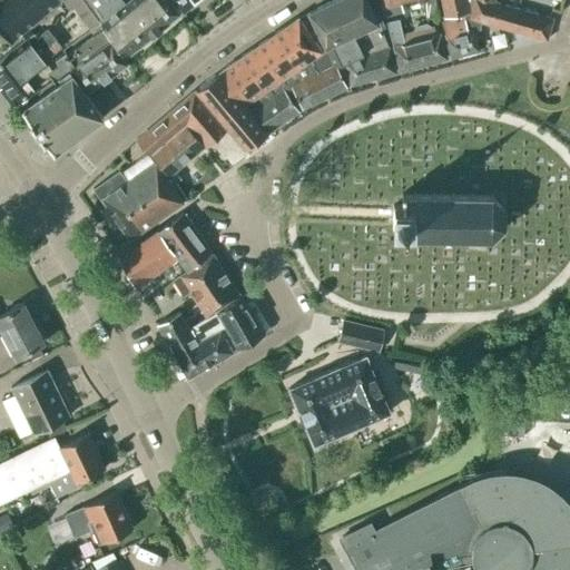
[(0,0),(0,29),(10,41),(58,0),(0,0)]
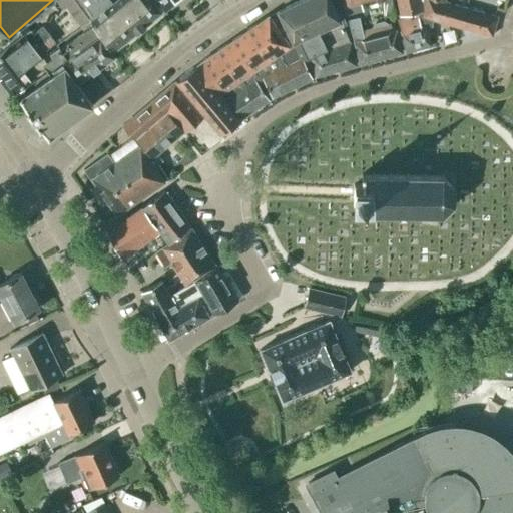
[(77,0),(89,18),(88,19),(111,53),(161,13),(150,0),(117,0),(112,4),(109,0),(77,0)]
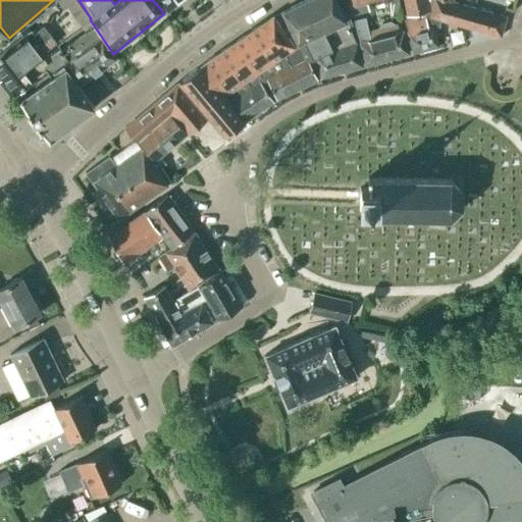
[(158,0),(167,11),(180,0),(158,0)]
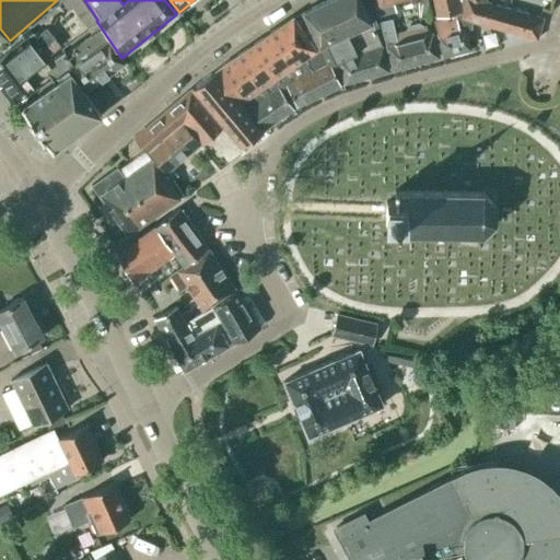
[(340,85),(343,84),(388,72),(382,48),(371,23),(360,0),(329,0),(303,12),(293,18),(216,71),(216,70),(211,73),(195,85),(195,86),(190,89),(238,147),(264,129),(293,109),(296,106),(296,107),(340,85)]
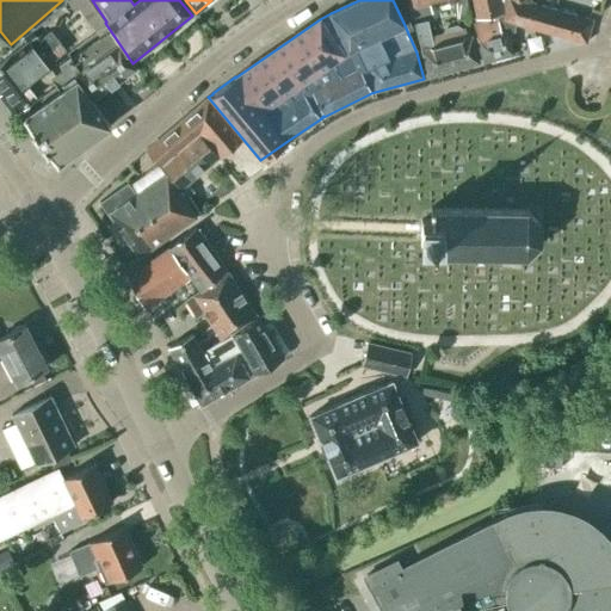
[(408,0),(414,18),(432,13),(429,4),(442,0),(448,0),(449,4),(454,2),(457,20),(469,18),(466,0),(408,0)]
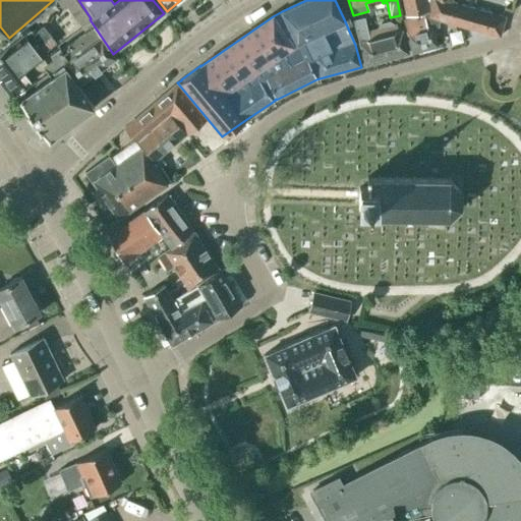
[(426,21),(432,0),(402,0),(406,16),(413,15),(413,18),(403,20),(412,53),(437,47),(430,22),(426,21)]
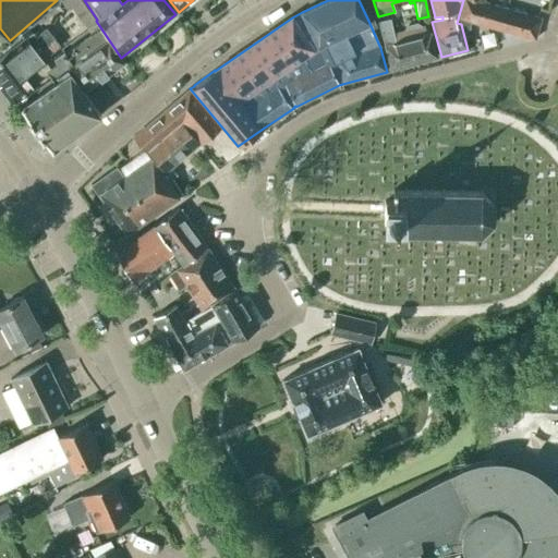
[(541,19),(496,7),(489,27),(534,39),(541,19)]
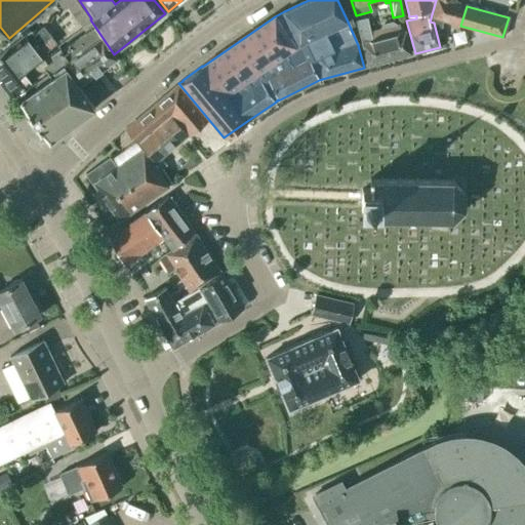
[(392,59),(389,49),(384,50),(378,30),(369,33),(365,17),(355,21),(368,66),(392,59)]
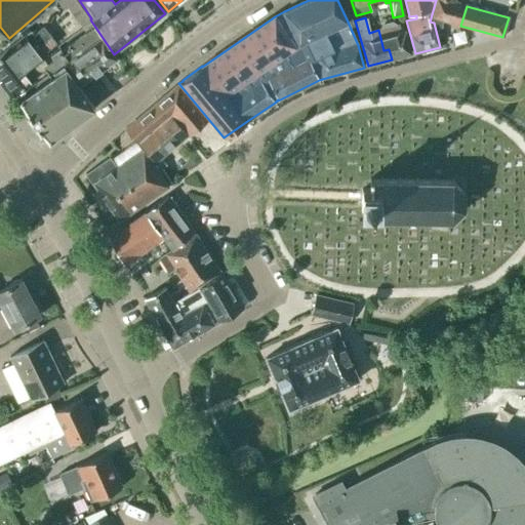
[(401,33),(399,25),(396,26),(395,23),(392,21),(381,24),(378,27),(379,30),(378,30),(384,50),(389,49),(392,59),(411,54),(405,32),(401,33)]
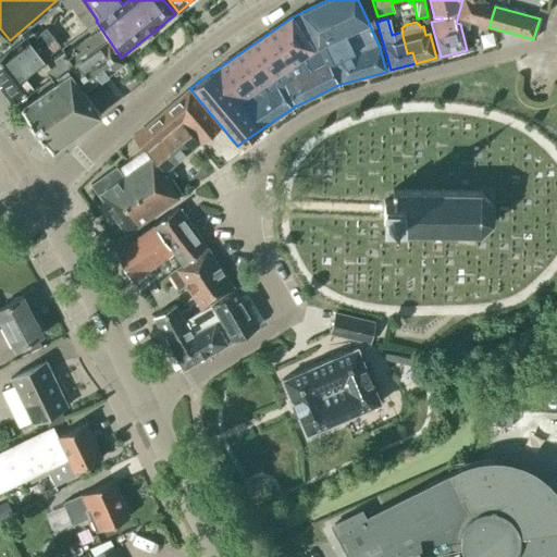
[(123,62),(100,28),(99,29),(96,24),(87,31),(90,35),(64,53),(67,57),(75,65),(69,71),(83,90),(123,62)]
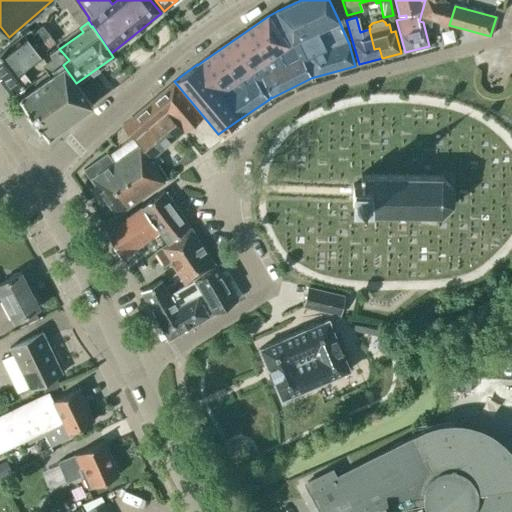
[(41,59),(38,55),(55,42),(42,26),(32,34),(30,30),(0,54),(0,77),(12,93),(33,77),(27,70),(41,59)]
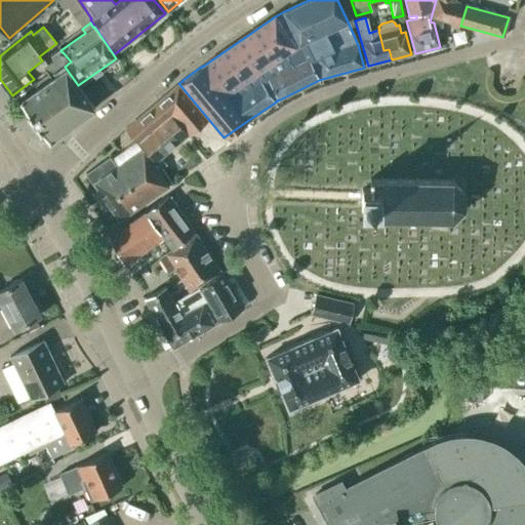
[(94,108),(78,85),(65,67),(71,62),(64,53),(43,68),(51,78),(19,99),(28,111),(28,112),(40,129),(41,129),(49,140),(59,132),(61,132),(94,108)]
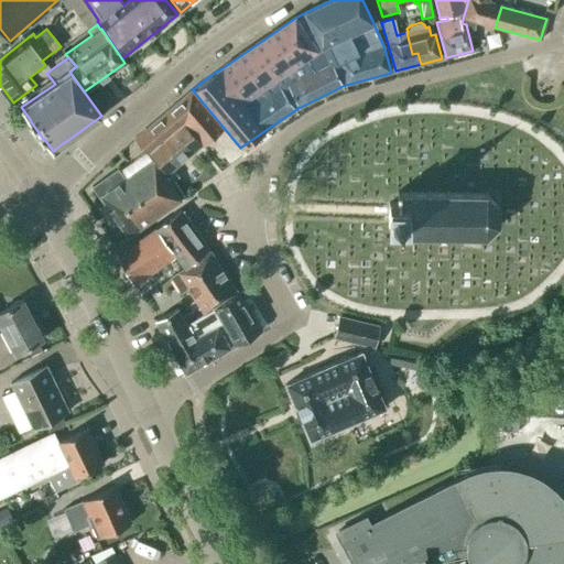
[(148,154),(183,125),(202,145),(223,127),(192,89),(147,128),(147,129),(134,139),(148,154)]
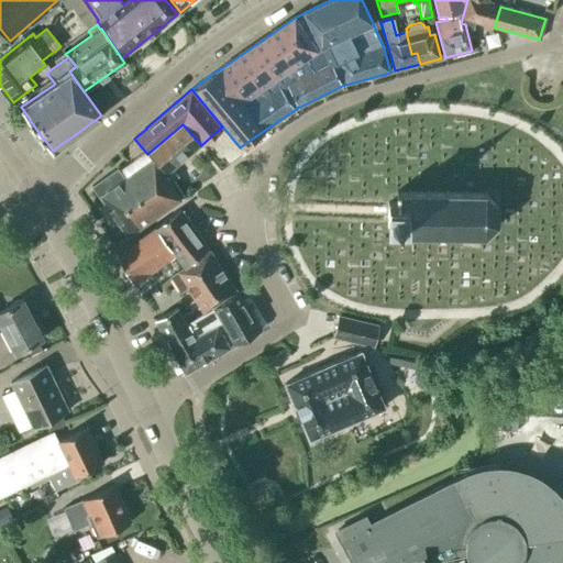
[(183,124),(147,154),(166,174),(201,145),(183,124)]
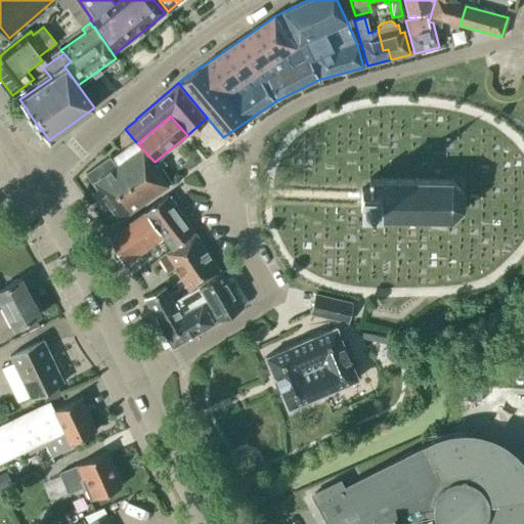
[(171,182),(162,169),(157,162),(153,164),(142,149),(117,167),(110,158),(87,173),(87,172),(85,173),(100,195),(101,194),(119,219),(167,185),(171,182)]
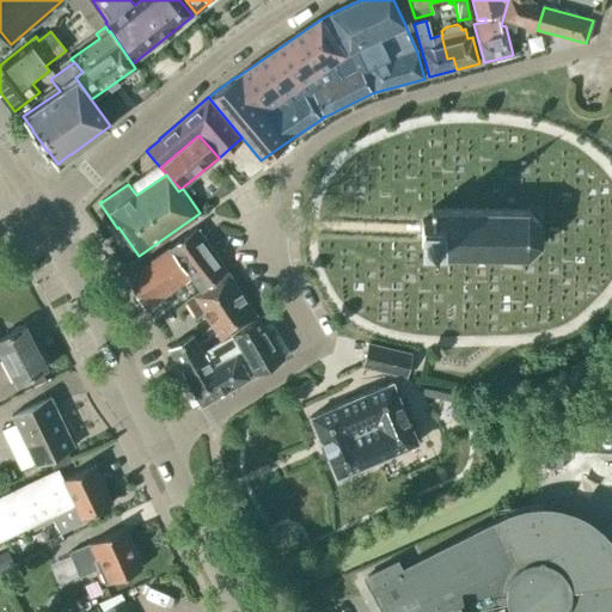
[(197,190),(189,197),(200,213),(209,207),(197,190)]
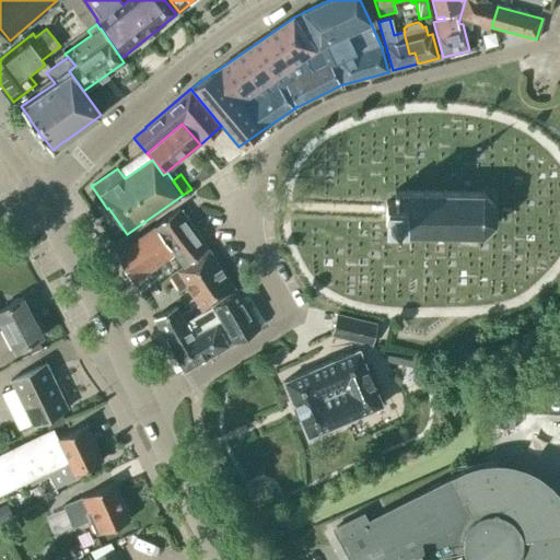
[(496,223),(496,206),(483,193),(465,193),(394,191),(394,202),(386,202),(385,222),(394,222),(394,233),(465,234),(482,234),(496,223)]
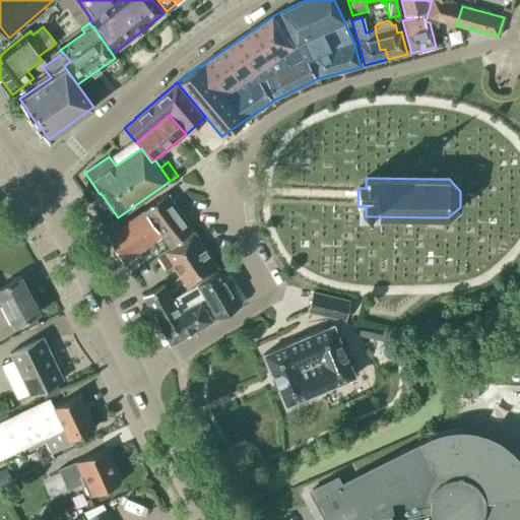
[(171,247),(193,232),(194,232),(176,207),(175,203),(173,200),(169,197),(166,194),(144,209),(109,234),(123,260),(161,233),(171,246),(171,247)]
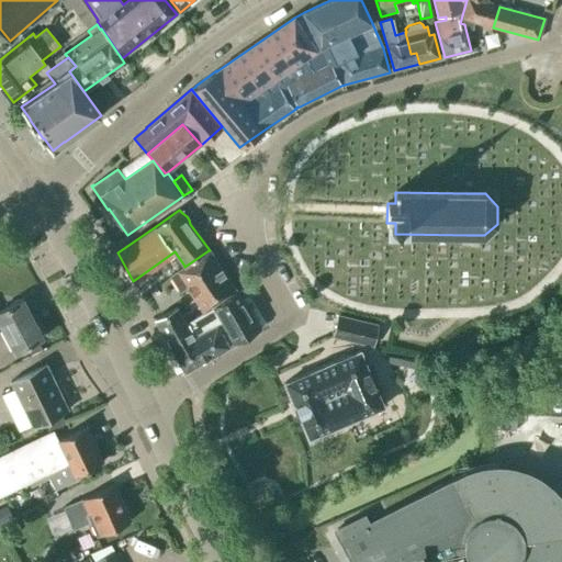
[(212,306),(236,292),(209,250),(184,267),(184,266),(171,276),(180,290),(186,285),(203,312),(212,306)]
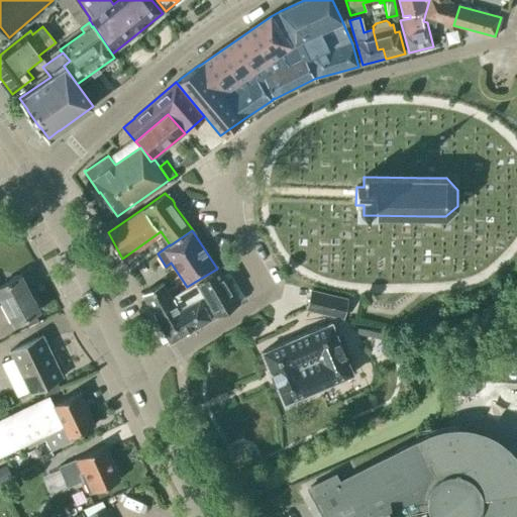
[(215,316),(239,303),(217,269),(195,282),(215,316)]
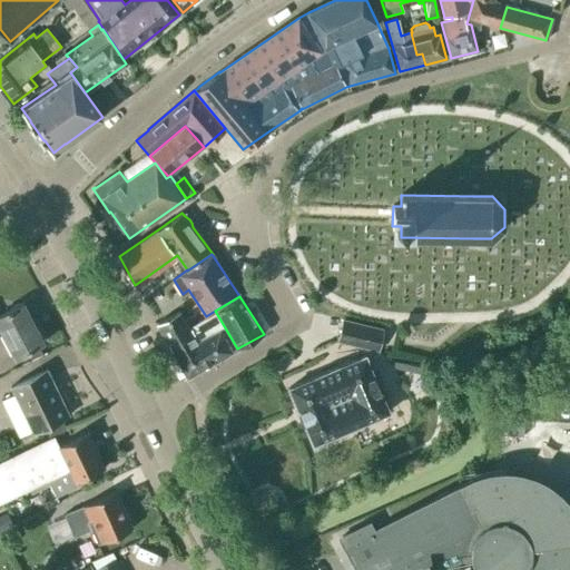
[(0,335),(2,334),(15,357),(43,343),(22,303),(0,314),(0,335)]
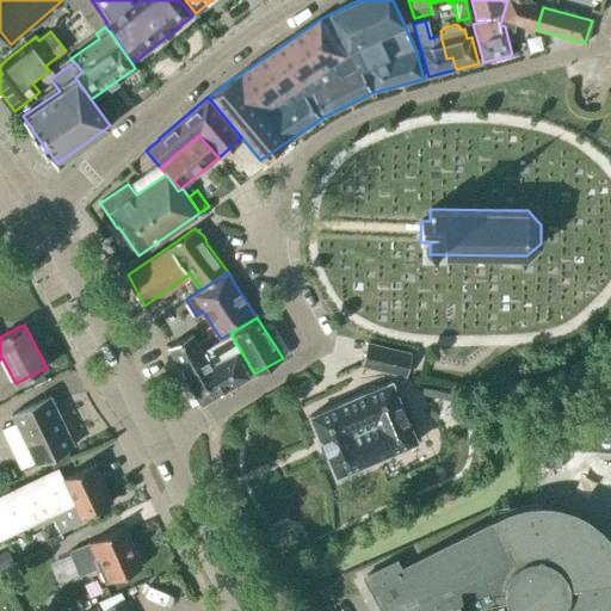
[(201,405),(254,374),(230,333),(221,339),(209,347),(202,334),(195,338),(192,334),(168,347),(201,405)]
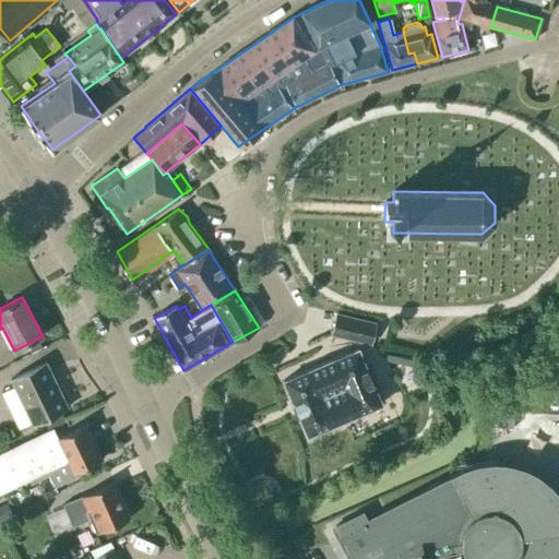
[(335,313),(330,335),(371,344),(376,322),(355,318),(348,317),(335,313)]
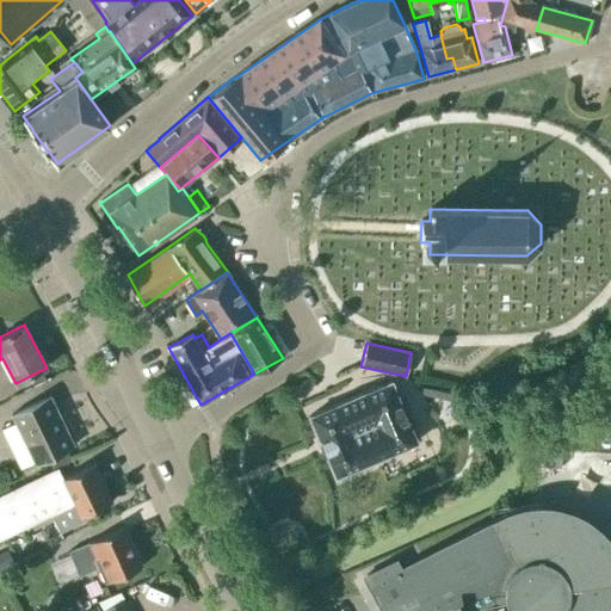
[(310,415),(335,476),(418,442),(392,381),(310,415)]
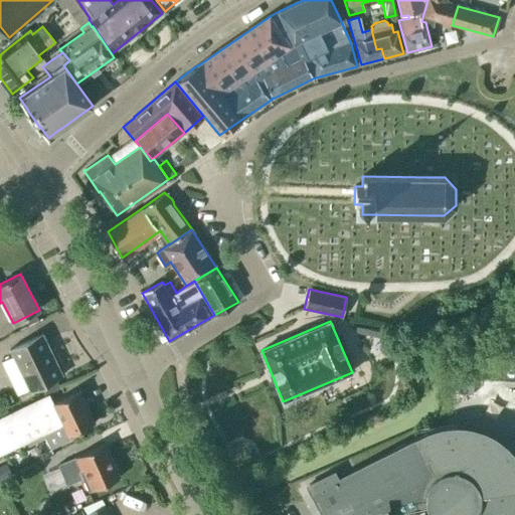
[(9,350),(29,391),(62,375),(42,334),(9,350)]
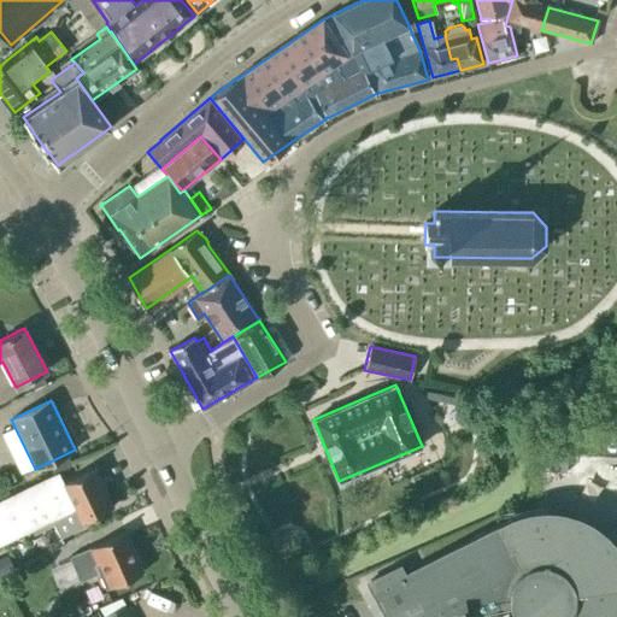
[(84,527),(83,522),(113,507),(94,469),(63,485),(58,474),(0,503),(0,546),(39,527),(42,533),(56,526),(62,539),(84,527)]
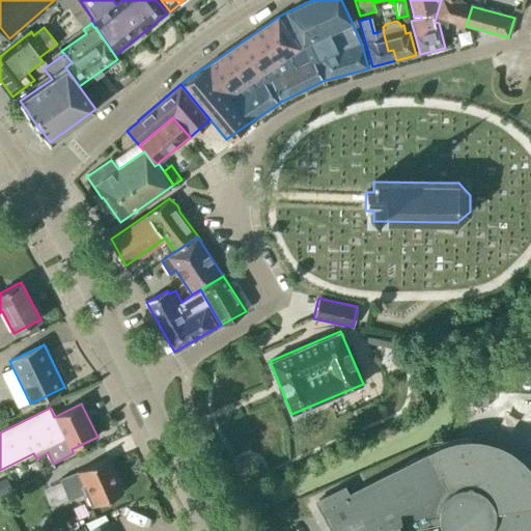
[(436,448),(337,499),(322,507),(333,530),(530,530),(530,482),(530,481),(528,477),(527,475),(524,471),(521,467),(518,464),(514,459),(510,456),(507,453),(503,451),(499,449),(495,447),(490,445),(485,444),(480,442),(476,442),(471,441),(467,441),(462,441),(457,442),(452,442),(448,443),(440,446),(436,448)]
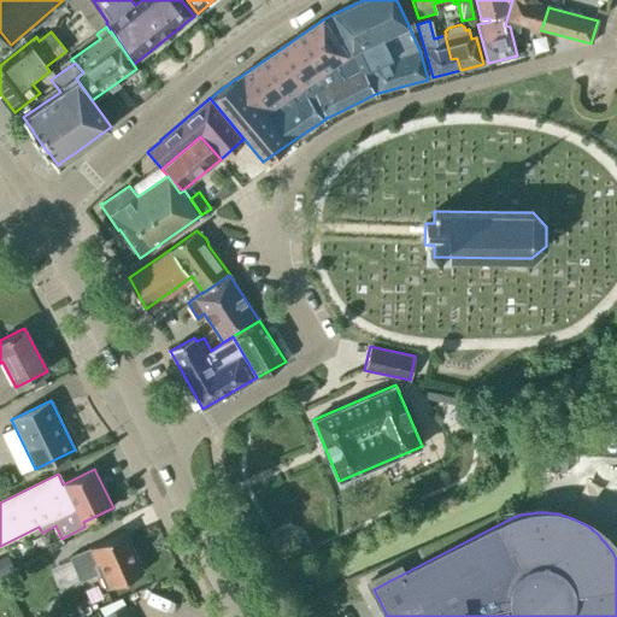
[(99,574),(106,589),(144,573),(125,533),(69,557),(80,582),(99,574)]
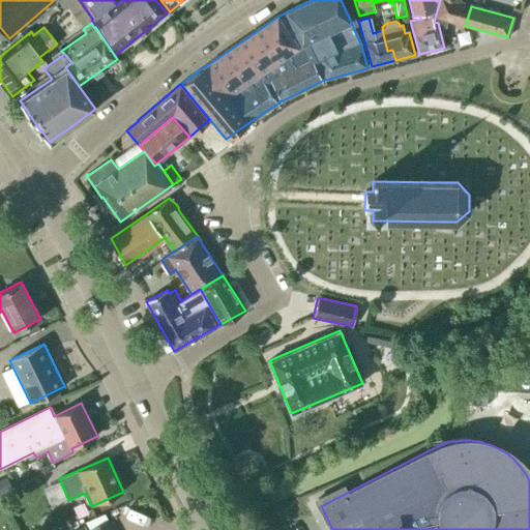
[(0,529),(8,529),(11,528),(3,516),(0,518),(0,529)]
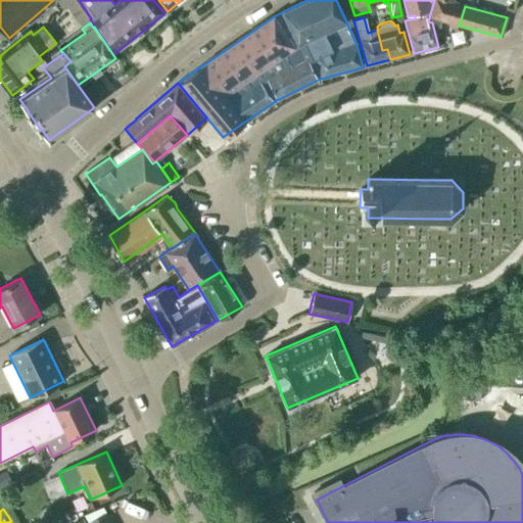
[(97,517),(88,522),(87,522),(111,522),(106,513),(102,515),(97,517)]
